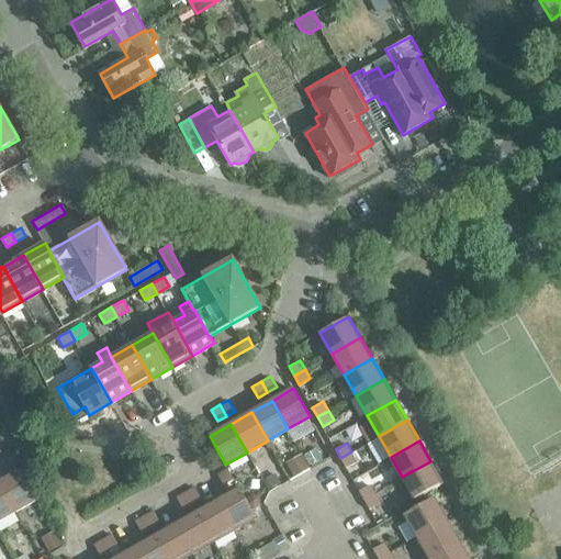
[(316,447),(304,454),(311,466),(323,458),(316,447)]
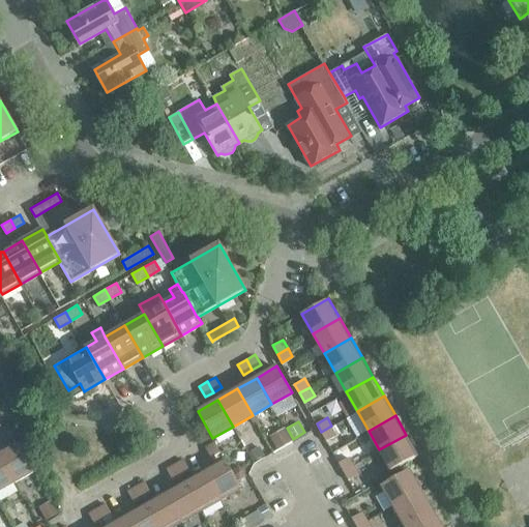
[(0,430),(5,439),(15,434),(8,423),(0,428),(0,430)]
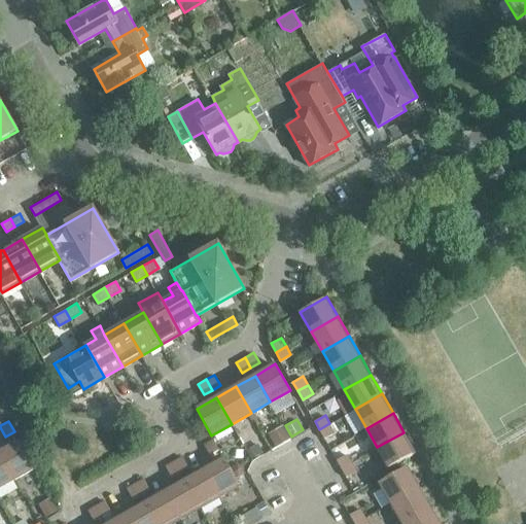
[(324,438),(335,432),(329,423),(319,429),(324,438)]
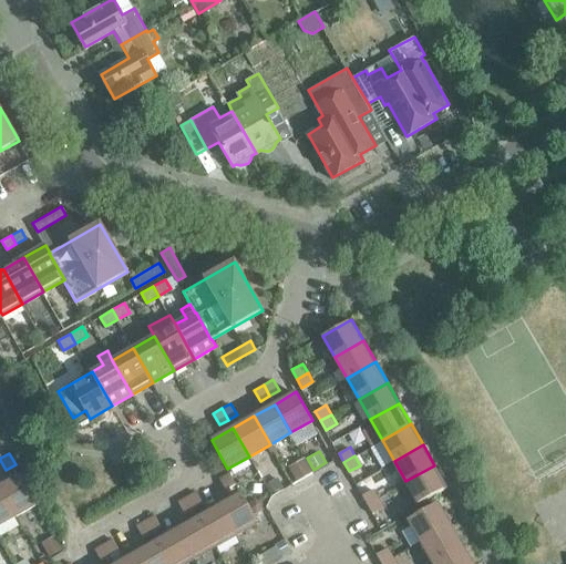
[(305,457),(289,465),(297,480),(312,471),(305,457)]
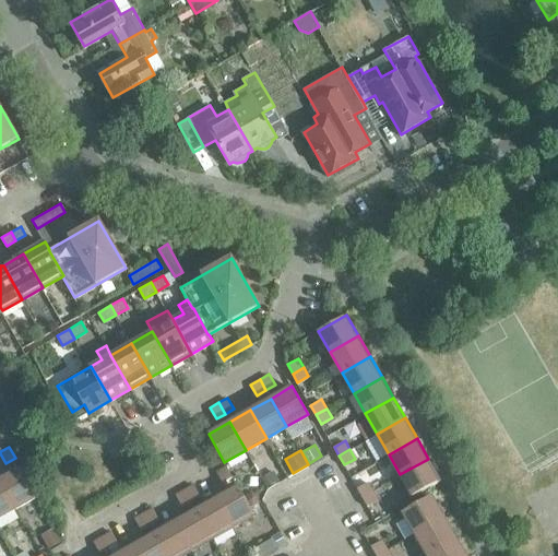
[(412,496),(440,480),(428,459),(400,474),(412,496)]
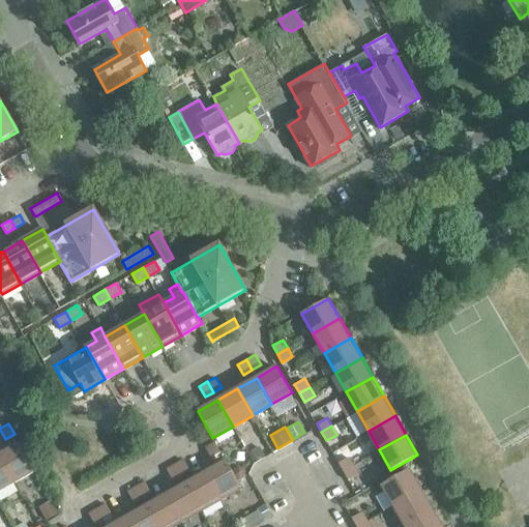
[(211,457),(221,451),(214,441),(205,446),(211,457)]
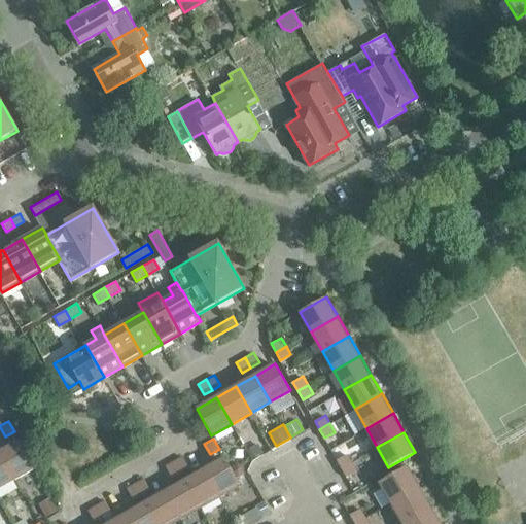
[(0,452),(14,479),(35,467),(20,441),(0,451),(0,452)]
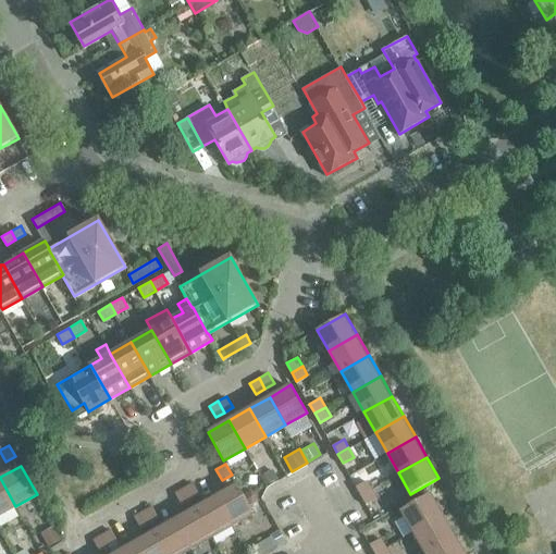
[(274,468),(262,475),(268,483),(279,477),(274,468)]
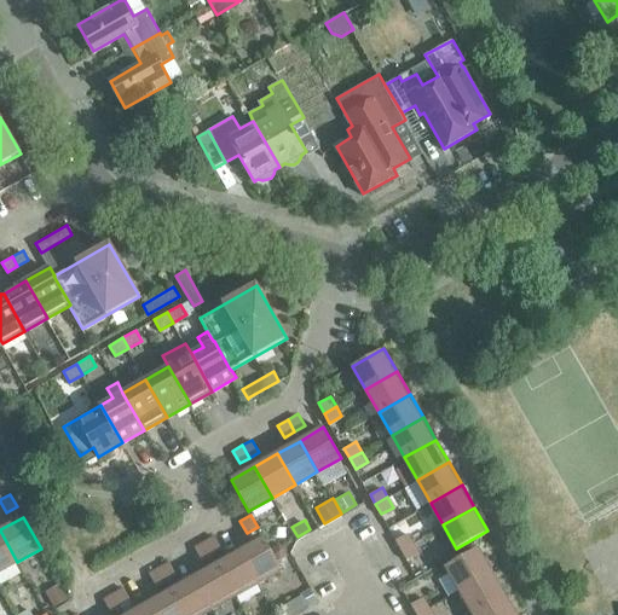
[(0,572),(17,562),(0,531),(0,572)]
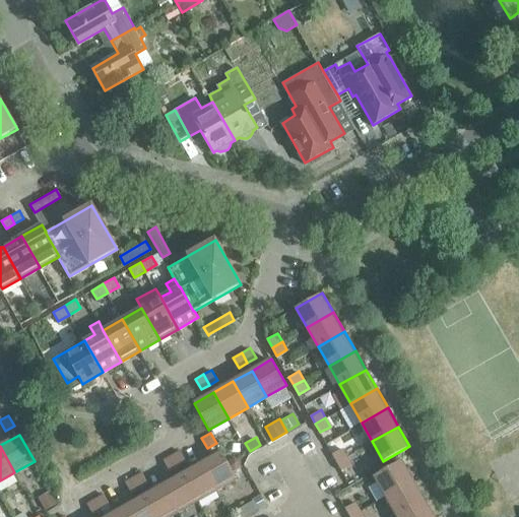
[(337,461),(347,456),(342,447),(332,453),(337,461)]
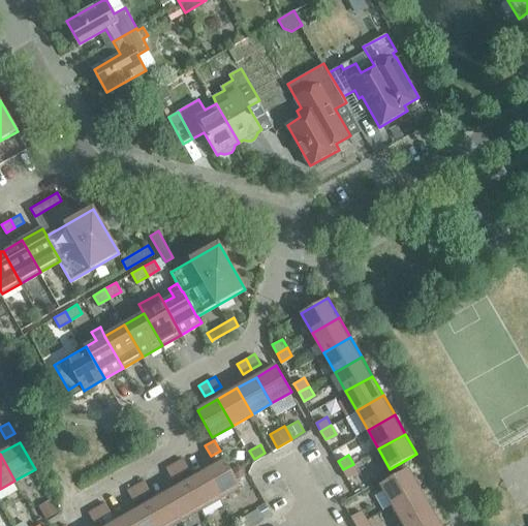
[(181,472),(189,468),(183,458),(175,462),(181,472)]
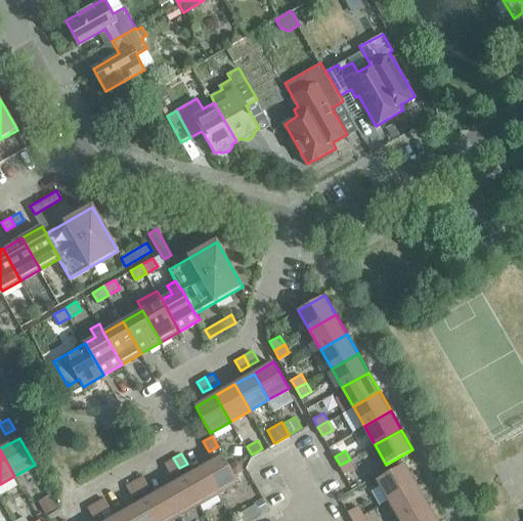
[(218,493),(238,482),(223,456),(204,467),(218,493)]
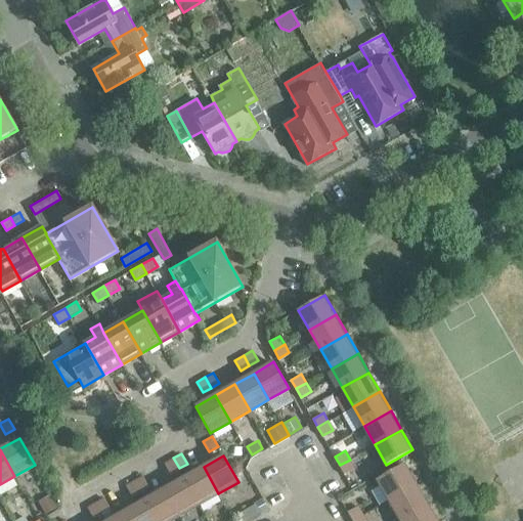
[(170,473),(179,468),(173,458),(165,463),(170,473)]
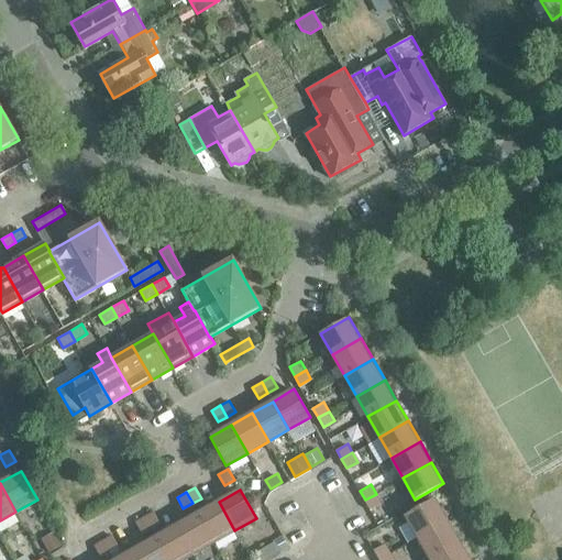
[(371,509),(382,503),(376,494),(365,500),(371,509)]
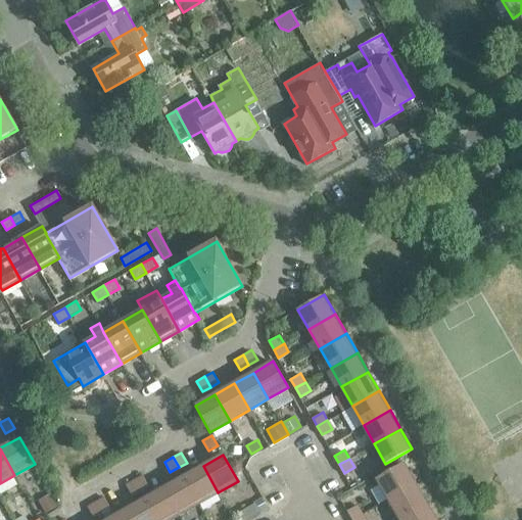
[(376,478),(387,499),(414,483),(402,464),(376,478)]
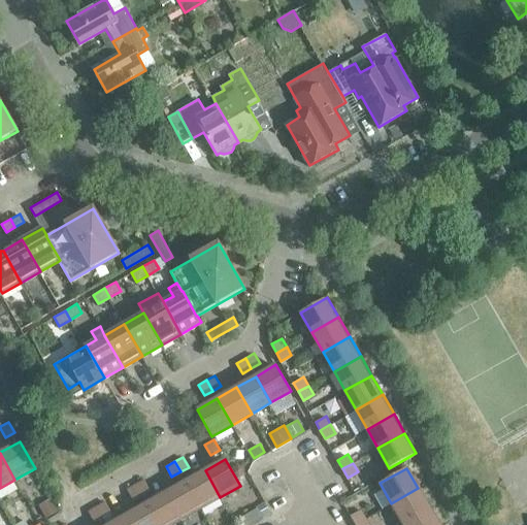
[(220,497),(205,470),(186,481),(201,507),(220,497)]
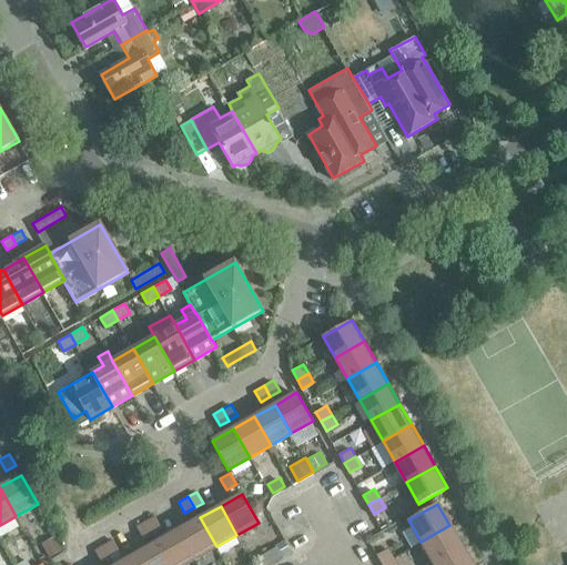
[(152,532),(162,526),(155,515),(145,521),(152,532)]
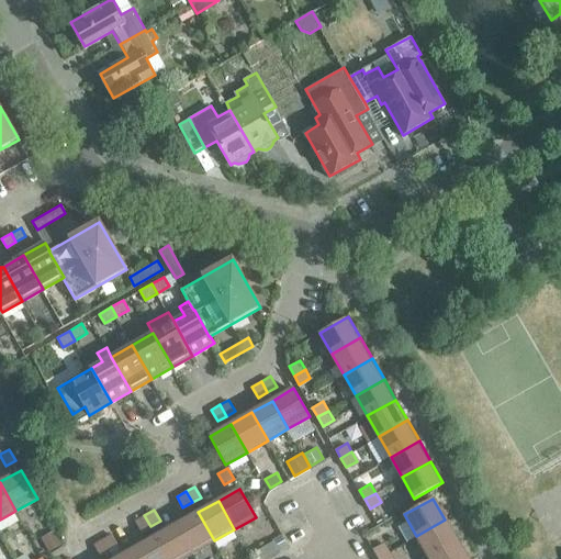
[(198,512),(177,524),(193,552),(214,540),(198,512)]
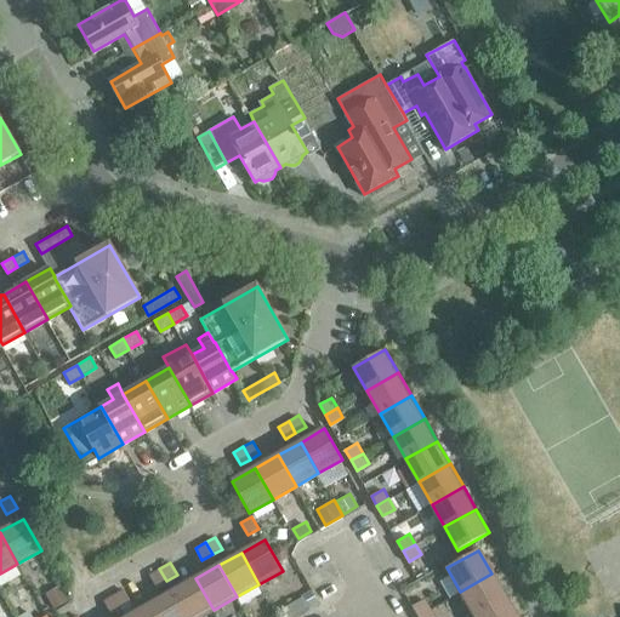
[(157,587),(166,581),(159,569),(149,575),(157,587)]
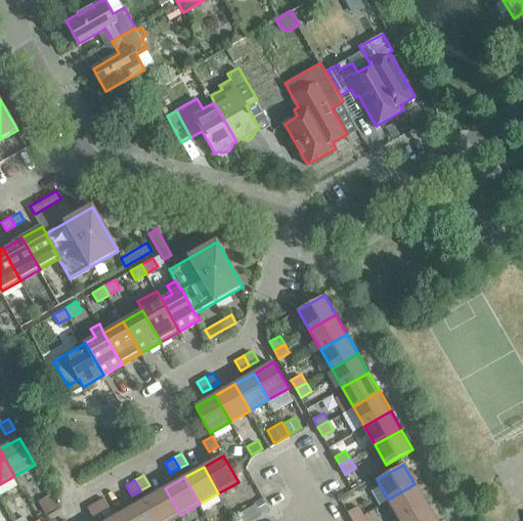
[(388,500),(399,518),(426,504),(415,484),(388,500)]
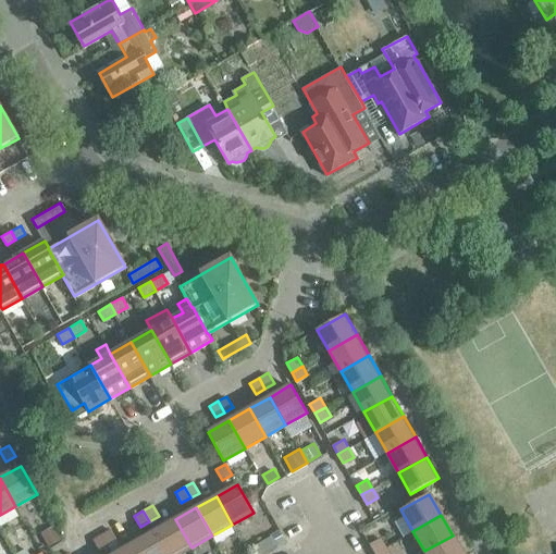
[(180,553),(192,548),(175,519),(155,531),(168,553),(180,553)]
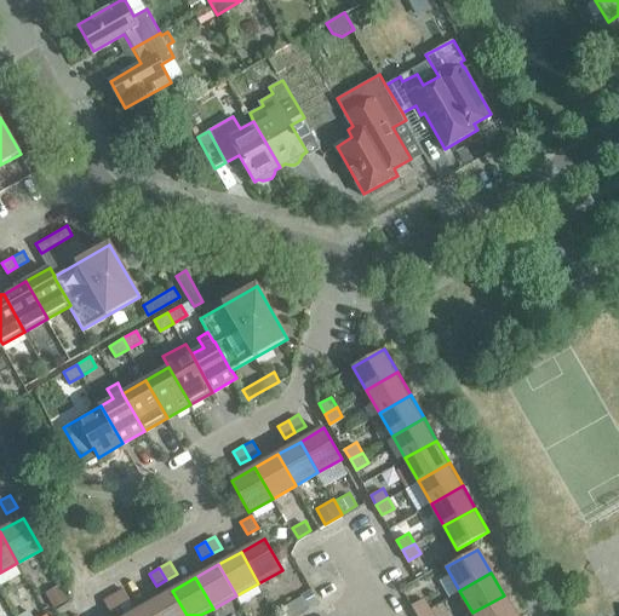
[(121,605),(131,599),(124,587),(114,593),(121,605)]
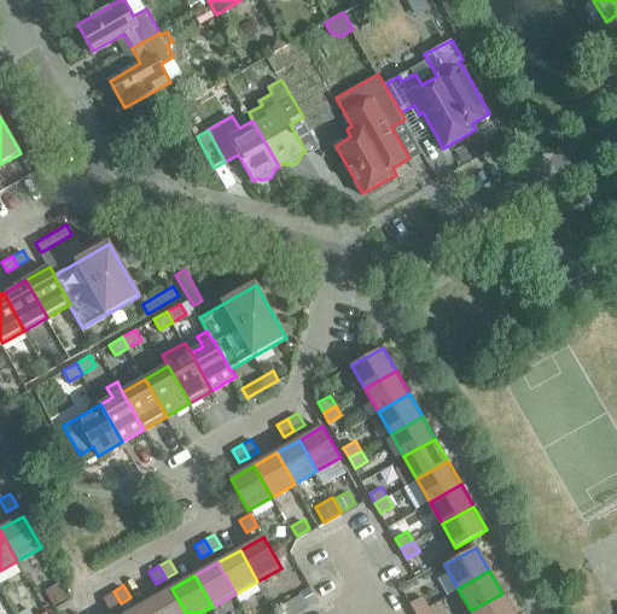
[(186,613),(172,589),(150,601),(156,613),(186,613)]
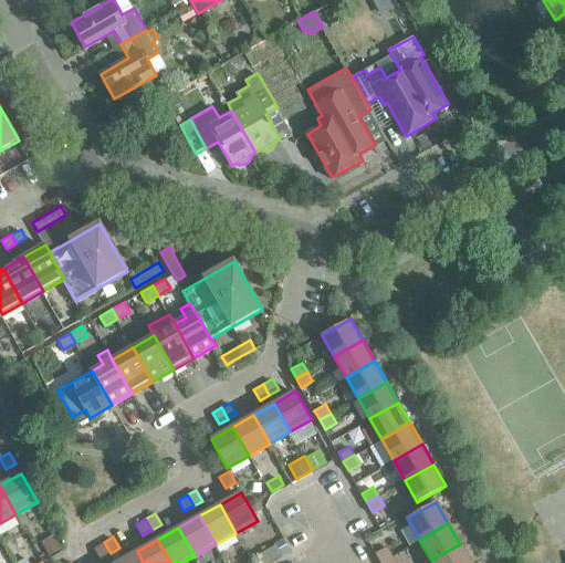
[(101,559),(111,553),(104,542),(94,548),(101,559)]
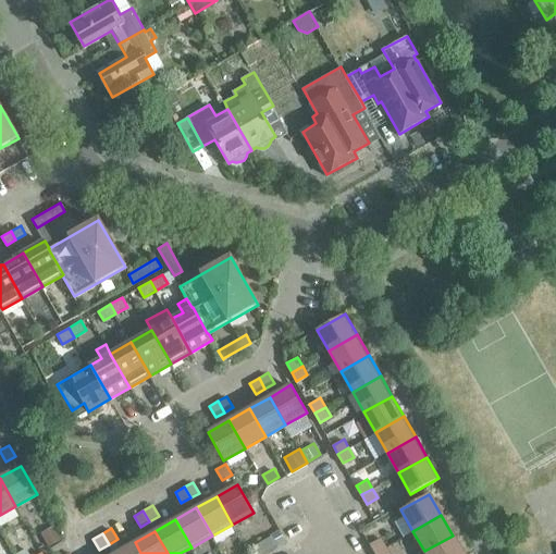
[(425,553),(462,553),(453,536),(424,551),(425,553)]
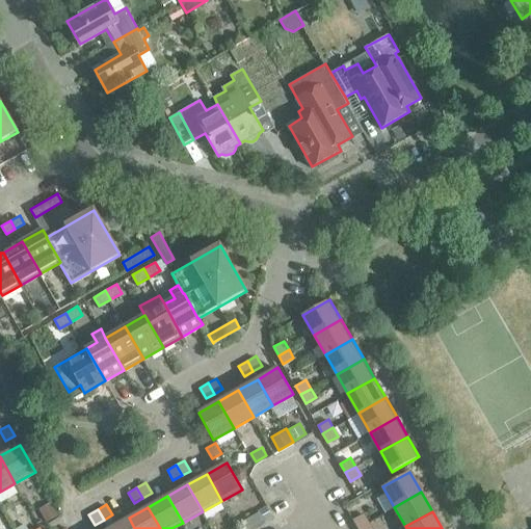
[(357,527),(368,522),(364,512),(352,519),(357,527)]
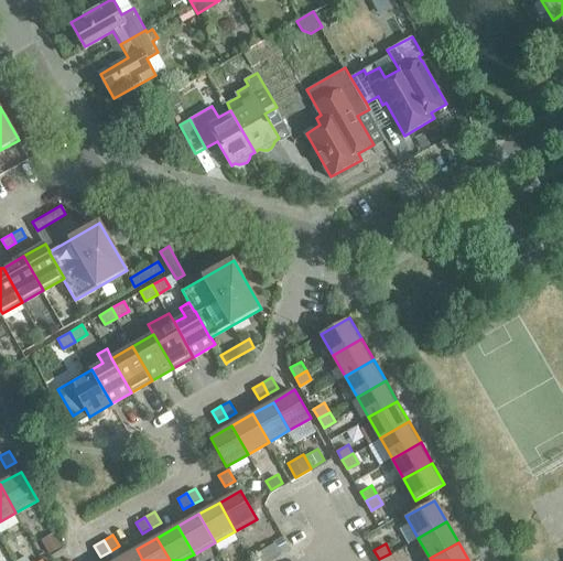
[(116,560),(142,560),(137,549),(116,560)]
